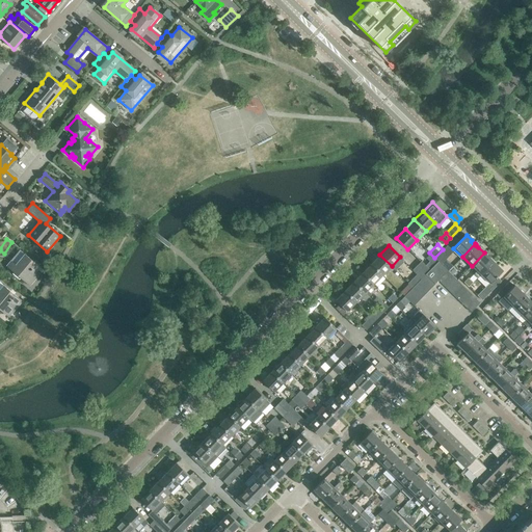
[(439,263),(448,254),(443,249),(434,258),(439,262),(437,262),(439,263)]
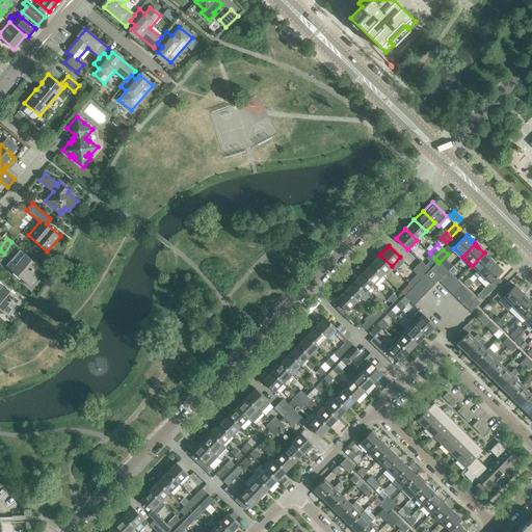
[(429,270),(434,266),(437,262),(439,262),(434,258),(429,253),(429,254),(425,258),(429,262),(425,266),(429,270)]
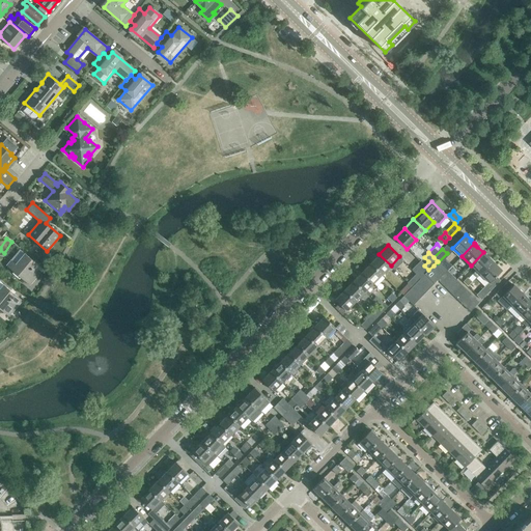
[(479,274),(493,261),(493,260),(492,261),(488,258),(490,258),(483,252),(471,266),(476,271),(472,274),(476,278),(479,274)]
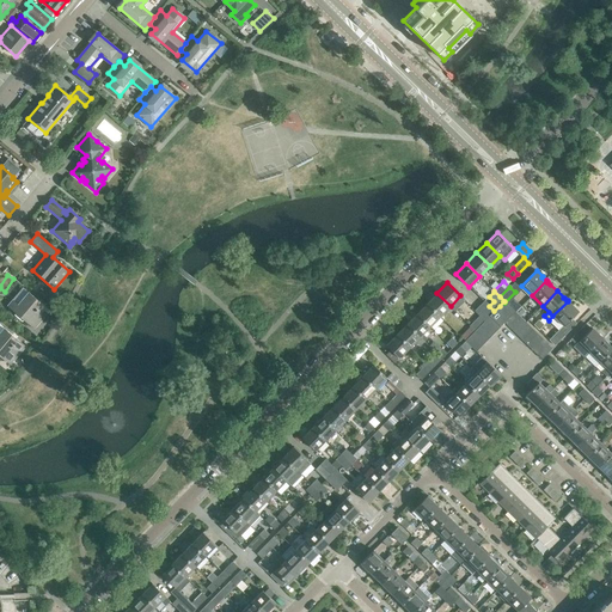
[(36,300),(36,299),(28,292),(17,305),(12,300),(7,306),(35,329),(49,311),(41,303),(40,304),(36,300)]
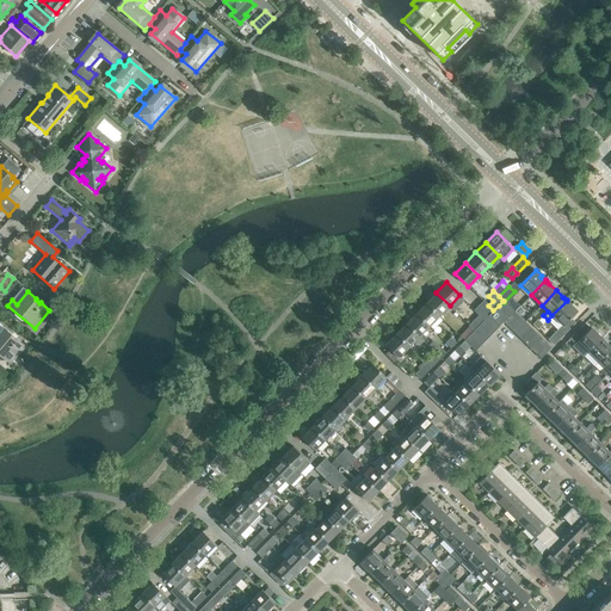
[(436,292),(426,303),(439,316),(450,306),(436,292)]
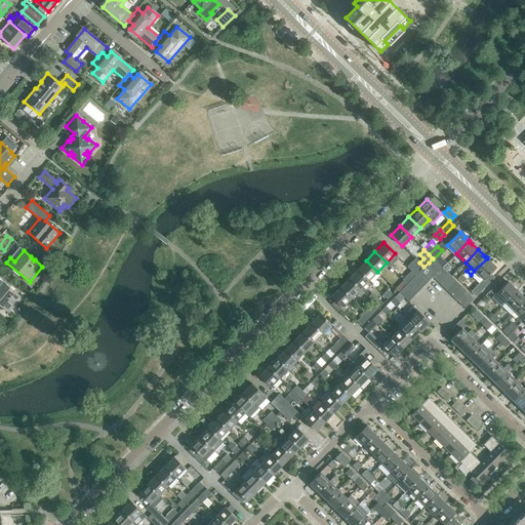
[(419,263),(415,258),(410,263),(419,272),(423,267),(419,263)]
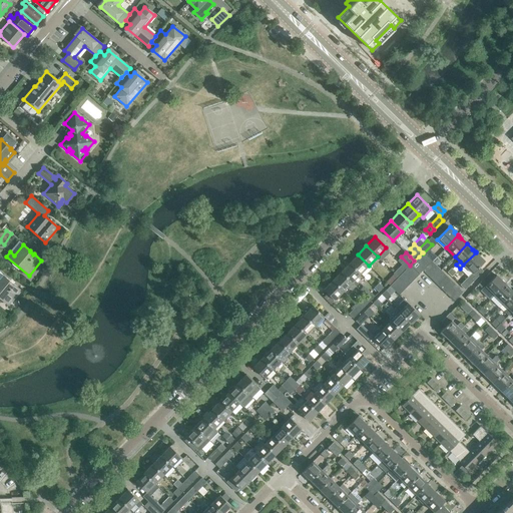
[(419,257),(414,261),(410,266),(407,269),(415,278),(422,271),(424,273),(429,277),(437,268),(436,266),(433,264),(432,262),(423,253),(422,252),(419,257)]
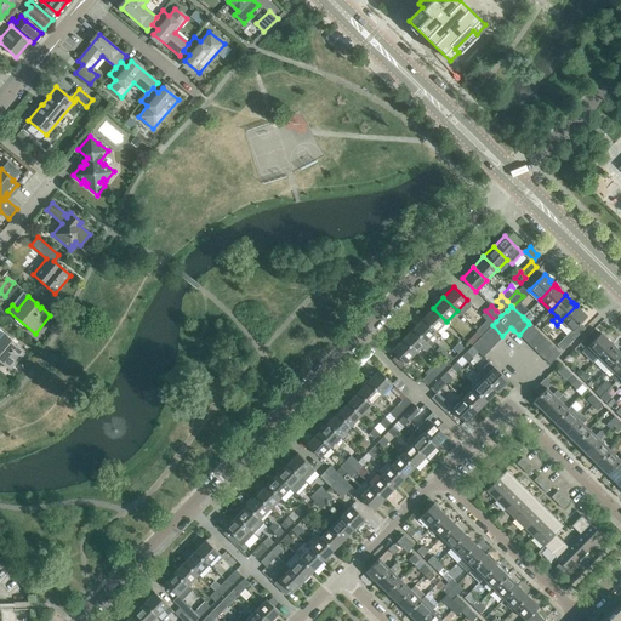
[(563,351),(585,328),(580,323),(587,315),(580,309),(579,309),(575,307),(576,306),(560,320),(571,330),(557,345),(563,351)]
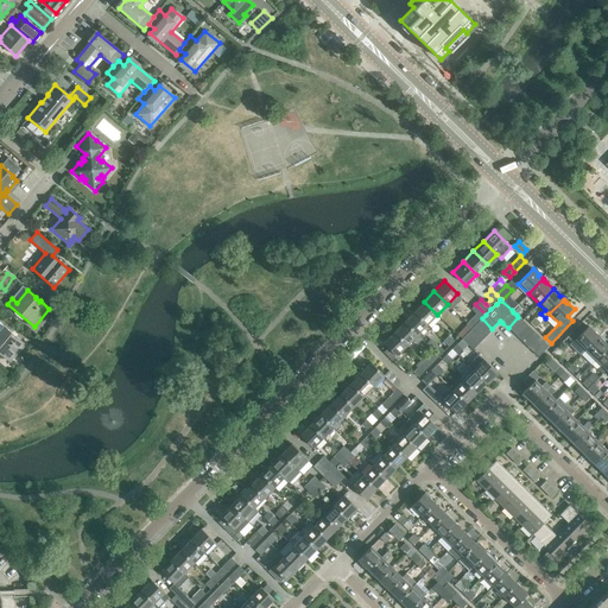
[(413,312),(426,325),(437,315),(424,302),(413,312)]
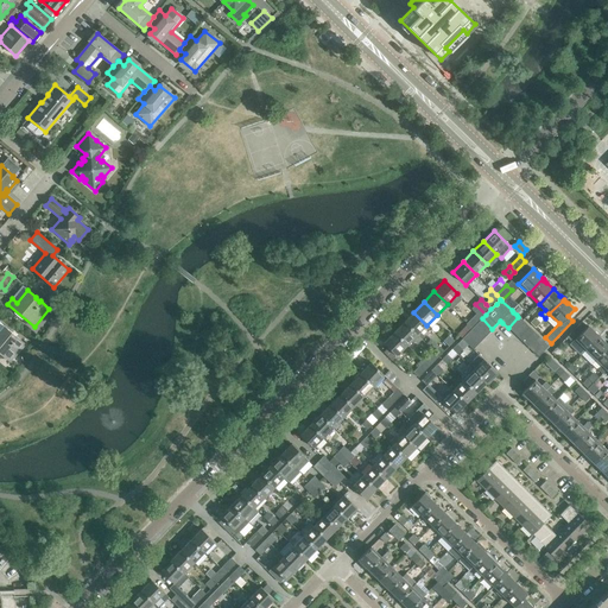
[(470,310),(475,315),(481,320),(482,318),(486,315),(475,304),(470,310)]
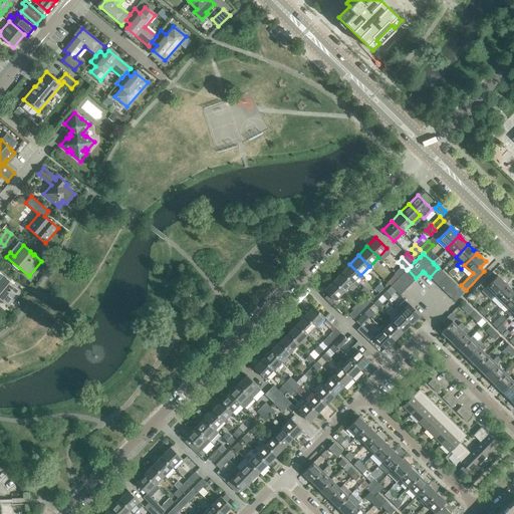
[(437,266),(439,264),(441,261),(437,258),(433,262),(434,264),(437,266)]
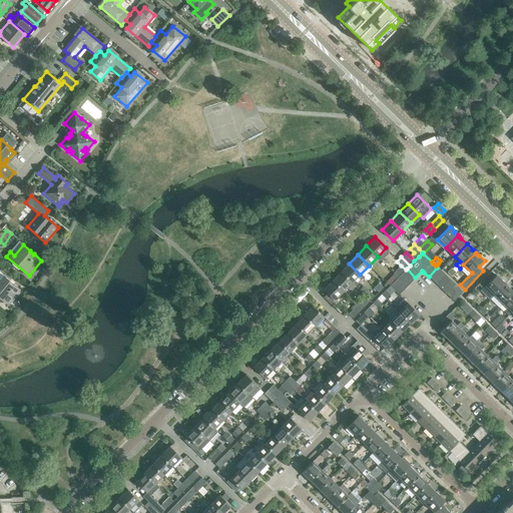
[(341,272),(352,283),(360,275),(349,264),(341,272)]
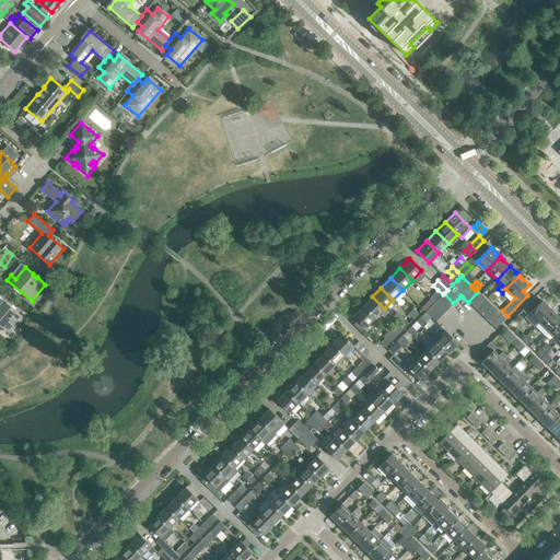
[(439,299),(443,294),(438,290),(429,299),(433,304),(434,303),(439,299)]
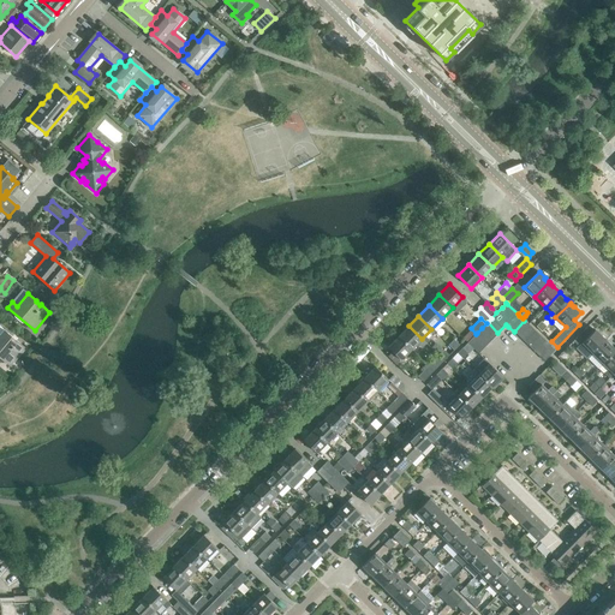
[(519,336),(529,326),(524,321),(514,332),(519,336)]
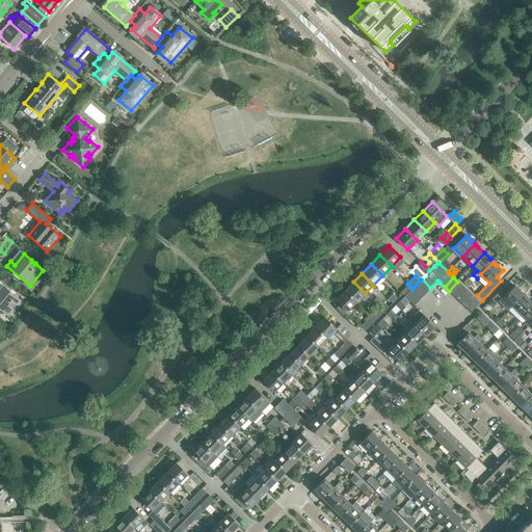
[(469,287),(473,282),(469,277),(463,282),(469,287)]
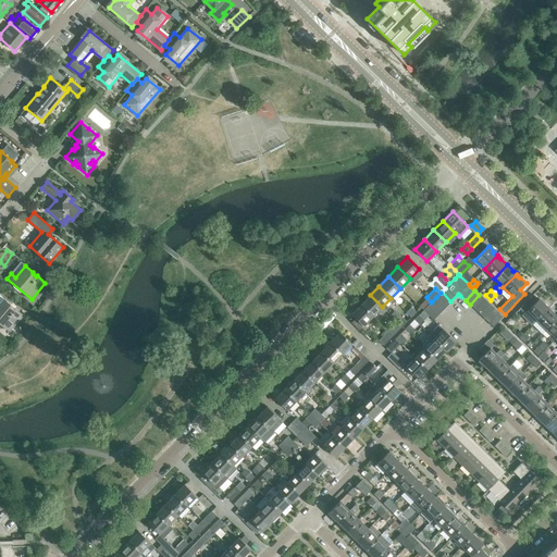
[(442,292),(441,293),(436,297),(446,306),(450,301),(442,292)]
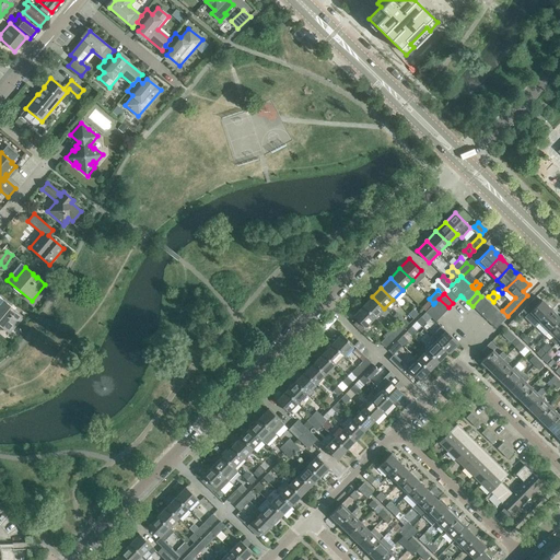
[(362,306),(374,318),(380,313),(384,316),(387,313),(384,308),(372,296),(362,306)]
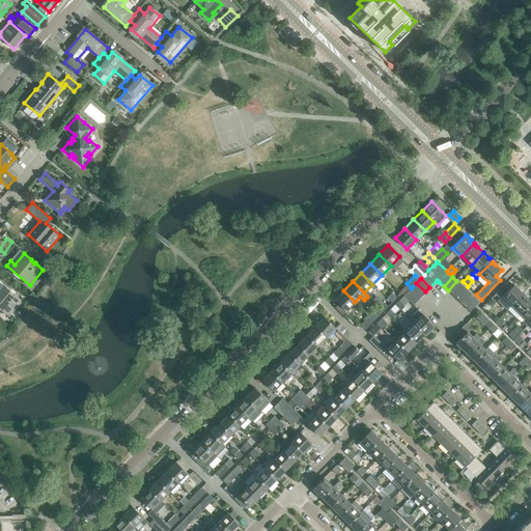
[(452,295),(462,285),(456,281),(448,290),(452,295)]
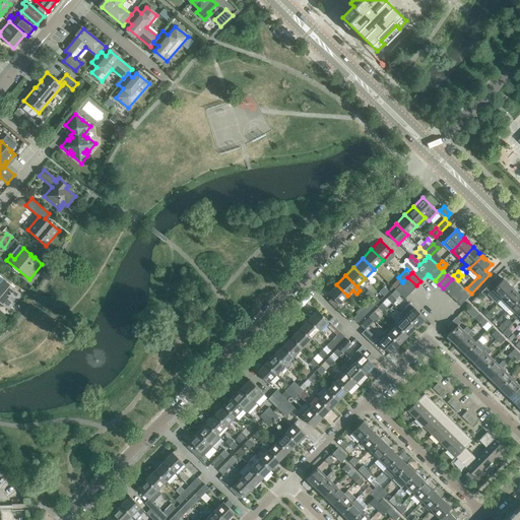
[(498,275),(484,288),(490,293),(488,295),(497,303),(501,299),(512,287),(503,278),(502,279),(498,275)]
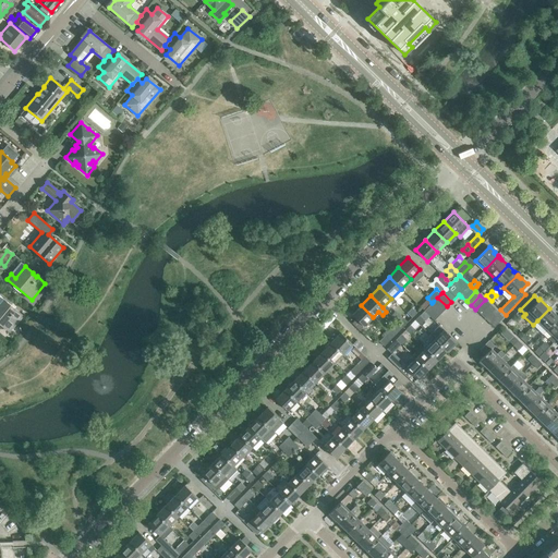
[(447,306),(437,298),(433,302),(443,312),(447,306)]
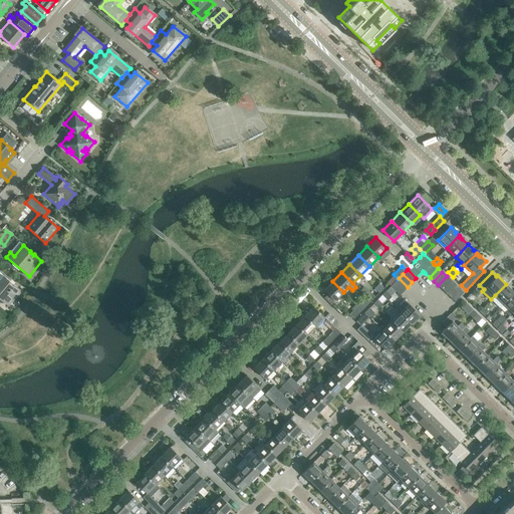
[(10,282),(10,281),(3,275),(0,278),(0,298),(8,306),(21,291),(14,284),(13,285),(10,282)]
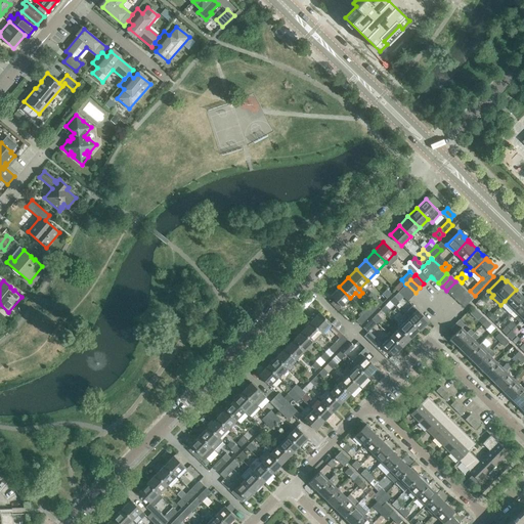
[(446,291),(450,295),(460,286),(455,281),(446,291)]
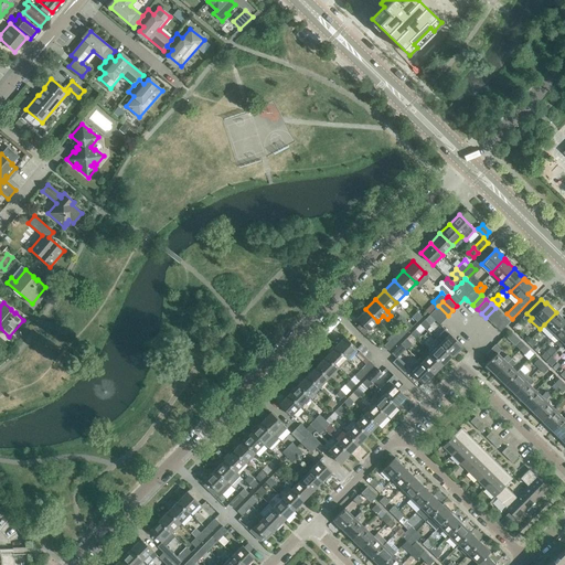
[(444,320),(448,316),(438,306),(437,307),(434,310),(444,320)]
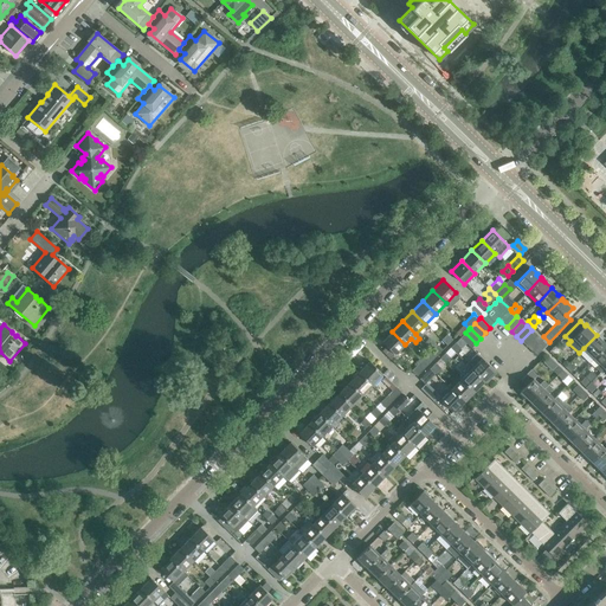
[(521,341),(526,346),(536,335),(532,330),(521,341)]
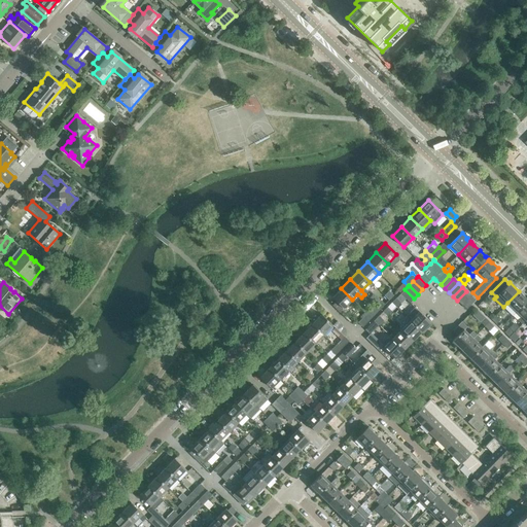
[(352,300),(341,288),(332,297),(344,309),(352,300)]
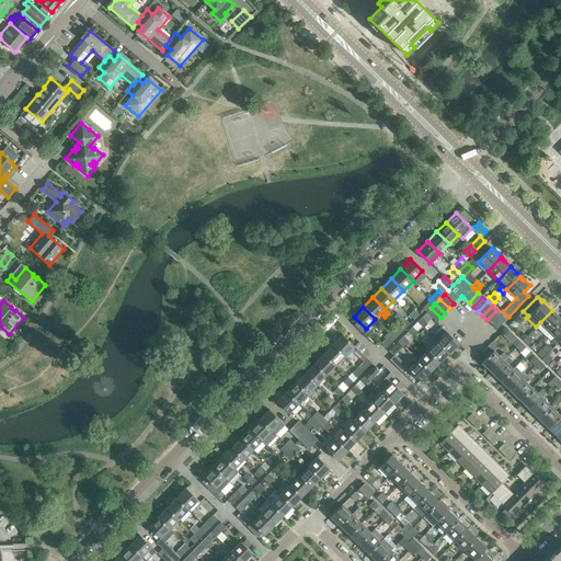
[(435,322),(441,318),(431,308),(425,313),(435,322)]
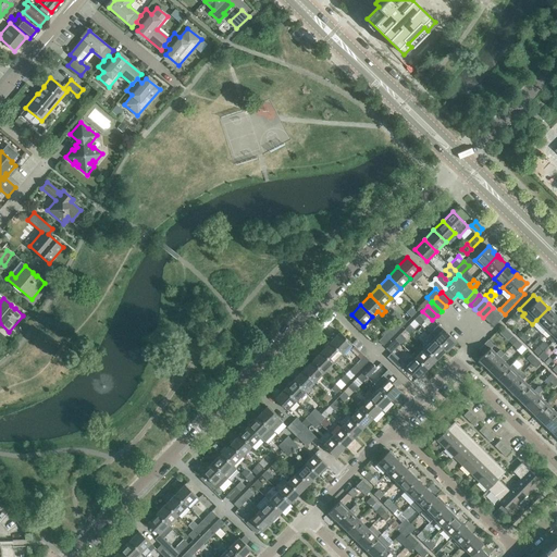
[(406,312),(411,318),(416,312),(411,308),(408,310),(406,312)]
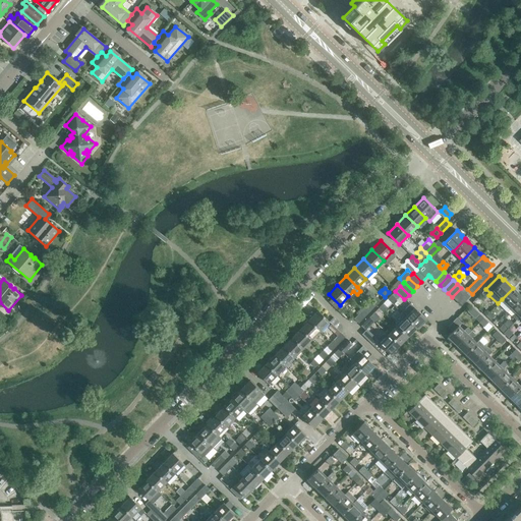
[(452,297),(457,301),(465,292),(461,288),(452,297)]
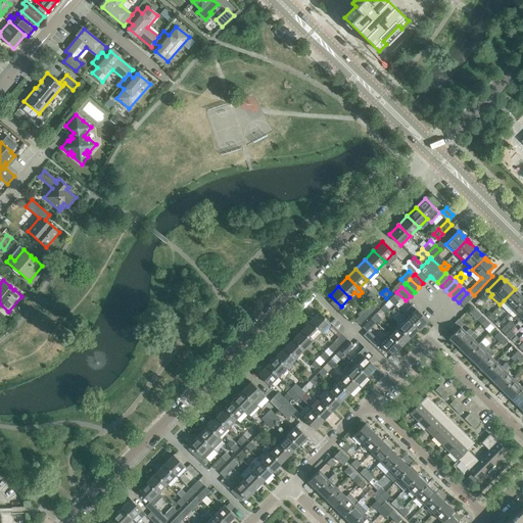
[(522,296),(515,289),(504,300),(513,308),(522,297),(522,296)]
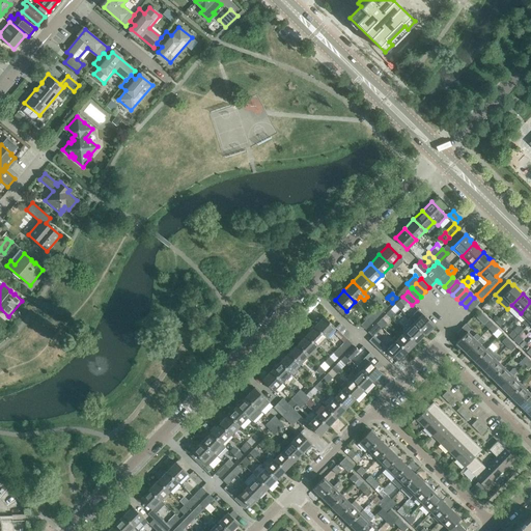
[(479,302),(474,298),(466,307),(470,311),(479,302)]
